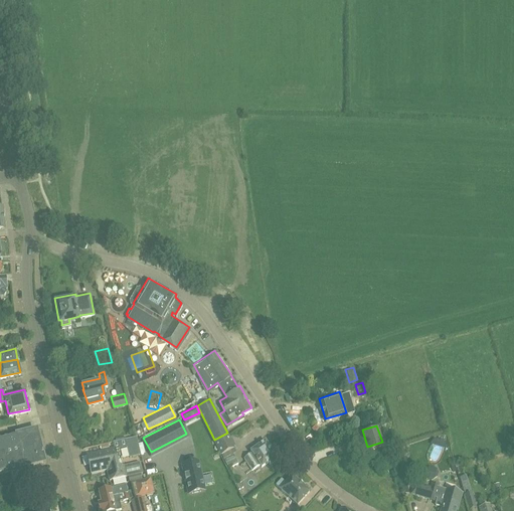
[(0,471),(32,464),(43,461),(36,428),(0,436),(0,471)]
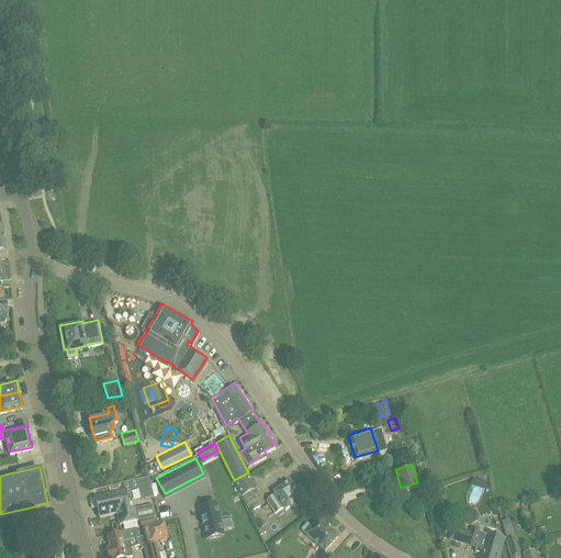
[(240,493),(243,498),(254,492),(251,488),(255,486),(254,484),(256,483),(253,476),(250,477),(248,472),(234,480),(240,493)]
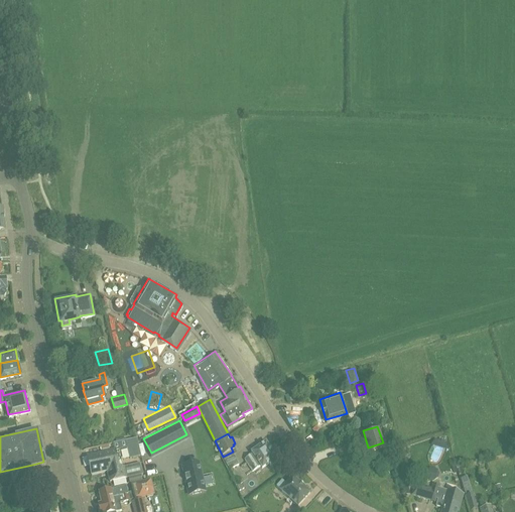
[(125,438),(129,456),(139,453),(136,436),(125,438)]
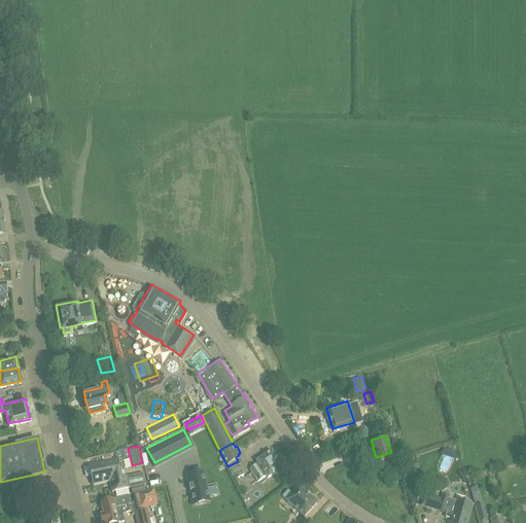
[(267,474),(273,469),(275,474),(282,468),(280,464),(281,464),(271,448),(255,457),(257,460),(249,465),(256,477),(265,472),(267,474)]
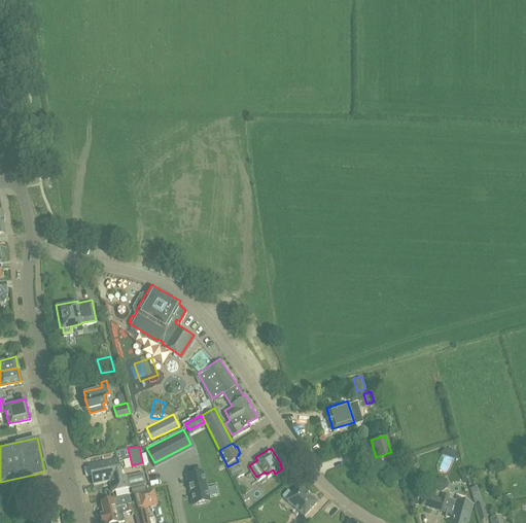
[(108,478),(109,479),(120,476),(120,475),(118,467),(124,466),(121,456),(116,457),(116,456),(88,462),(92,482),(108,478)]
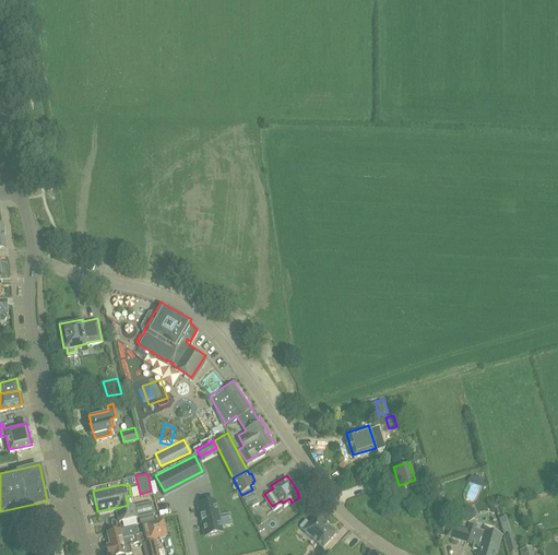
[(252,489),(241,495),(247,505),(258,499),(252,489)]
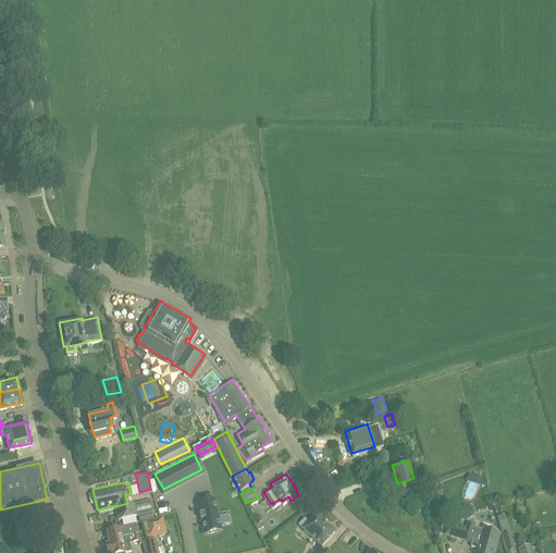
[(127,503),(115,506),(118,516),(135,512),(135,513),(152,508),(150,496),(133,501),(127,502),(127,503)]
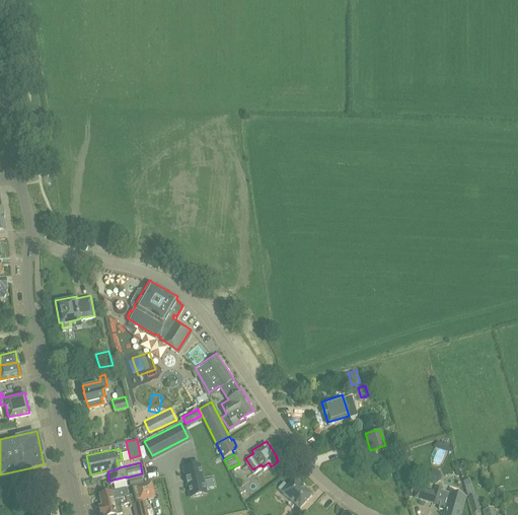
[(190,495),(205,491),(199,462),(182,465),(190,495)]
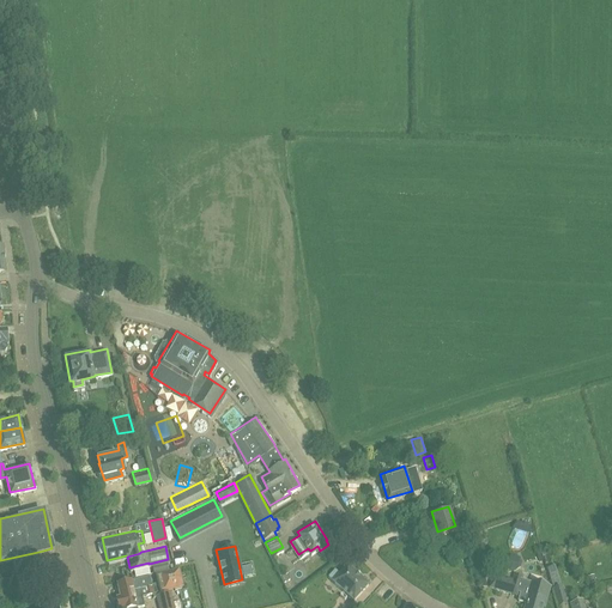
[(332,578),(352,596),(367,581),(346,561),(339,570),(333,565),(327,572),(332,577),(332,578)]
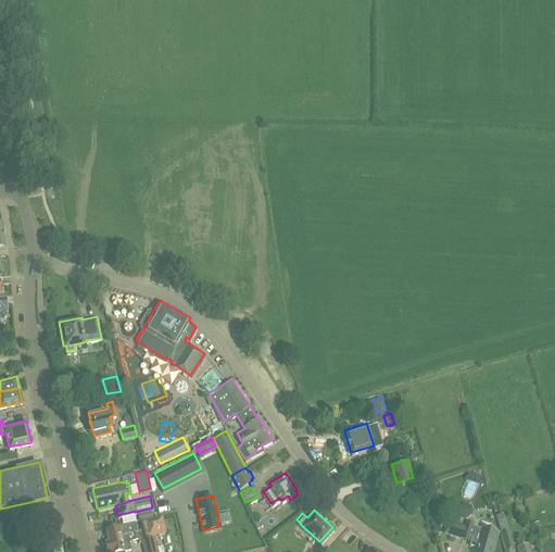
[(141,526),(143,535),(158,532),(164,531),(163,528),(164,528),(161,514),(140,519),(141,526)]
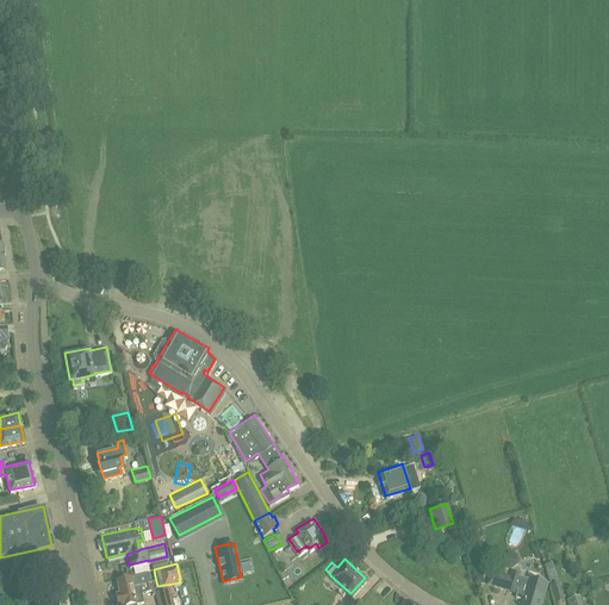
[(477,579),(484,581),(483,577),(480,568),(474,569),(477,579)]
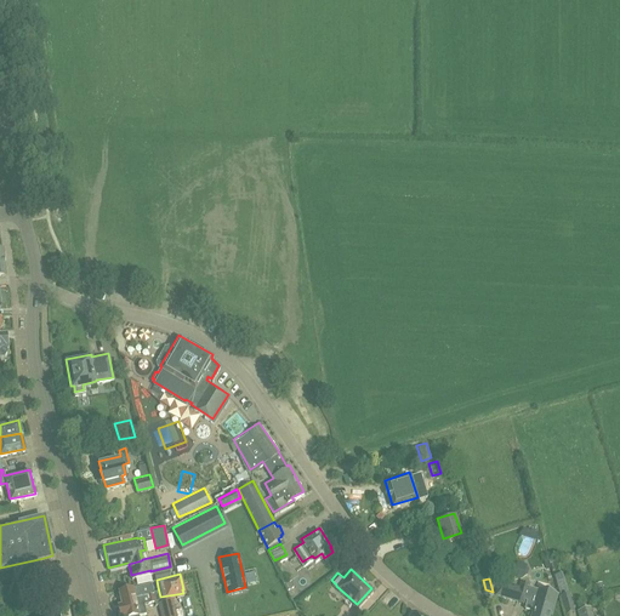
[(528,583),(528,581),(519,579),(517,585),(499,580),(495,591),(523,599),(528,583)]
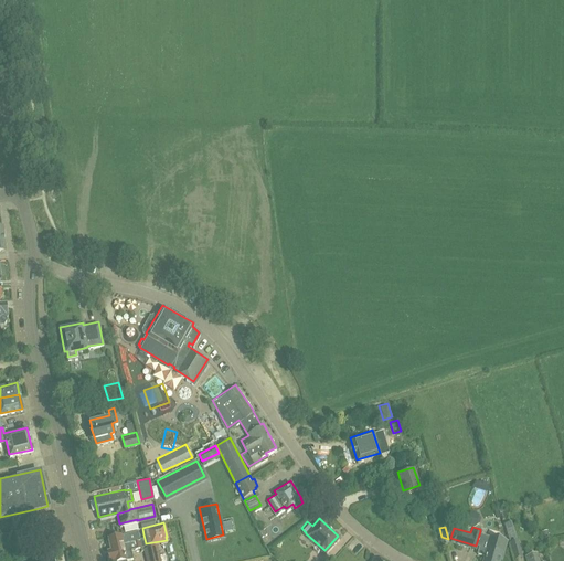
[(507,530),(509,539),(517,537),(513,528),(507,530)]
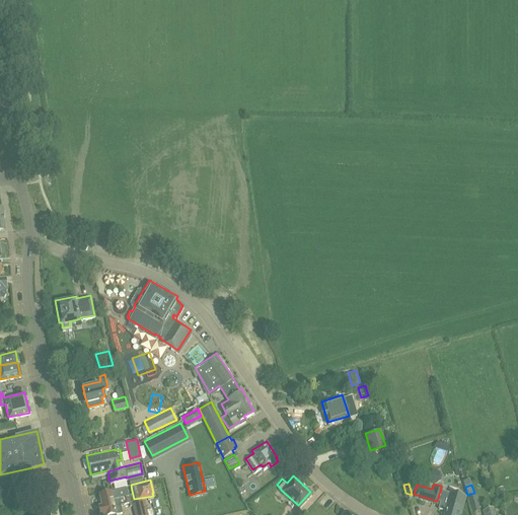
[(100,502),(97,503),(100,514),(106,513),(106,514),(116,514),(116,511),(122,510),(120,502),(134,499),(132,491),(128,492),(126,486),(111,489),(109,489),(98,491),(100,502)]
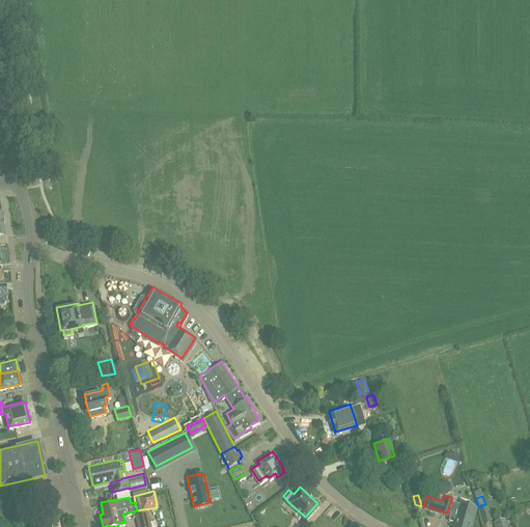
[(466,504),(451,499),(447,512),(449,514),(448,518),(455,520),(453,526),(467,526),(469,523),(471,523),(473,517),(472,517),(475,506),(467,503),(466,504)]
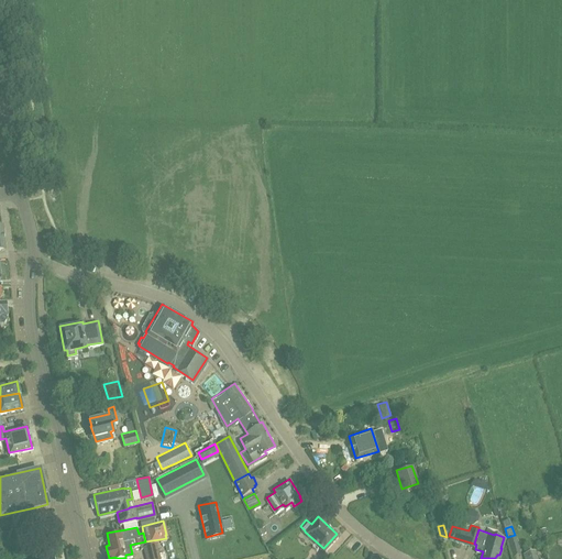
[(515,535),(507,537),(506,537),(510,549),(519,547),(516,534),(515,535)]
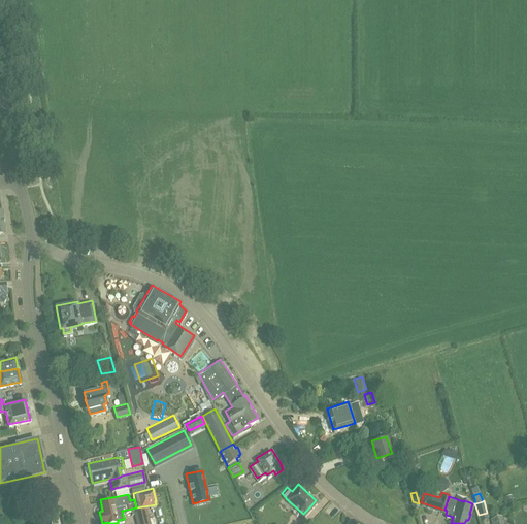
[(133,510),(136,523),(145,523),(150,523),(146,508),(133,510)]
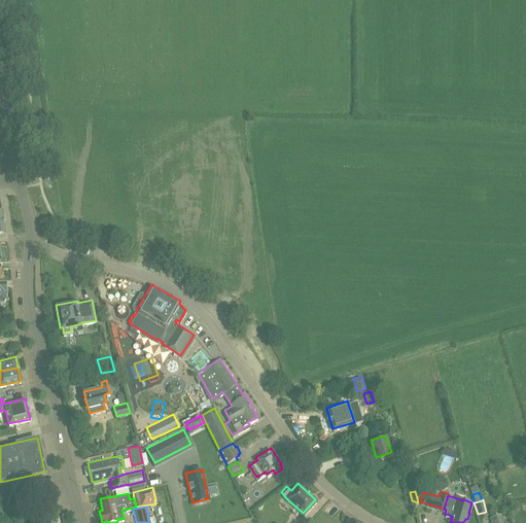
[(506,522),(507,522),(503,522),(502,522),(500,513),(490,515),(491,522),(506,522)]
